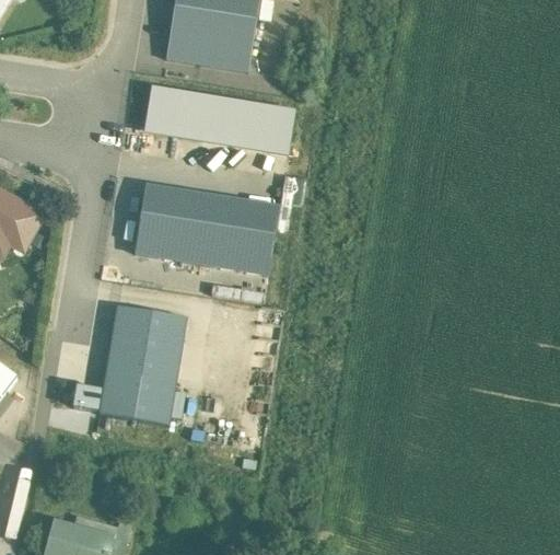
[(0,0),(0,14),(9,0),(0,0)]
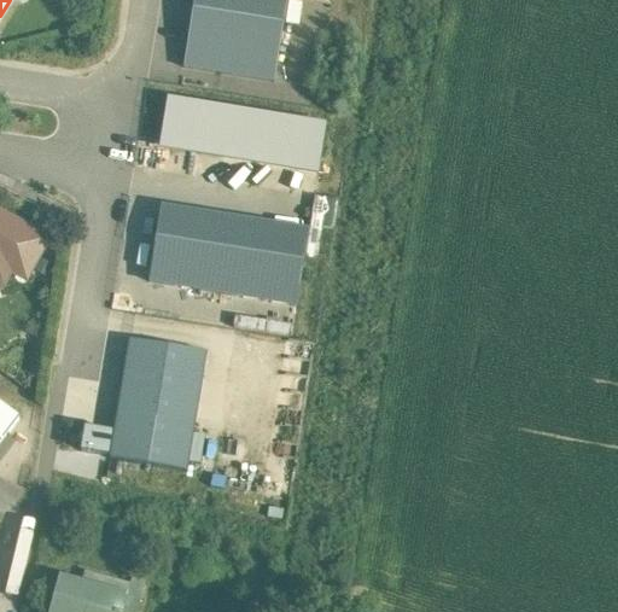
[(192,0),(185,63),(274,77),(286,0),(192,0)]
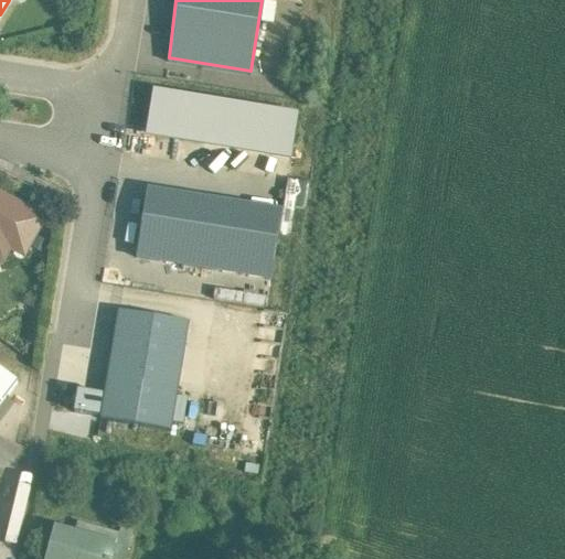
[(155,85),(147,131),(290,156),(298,109),(155,85)]
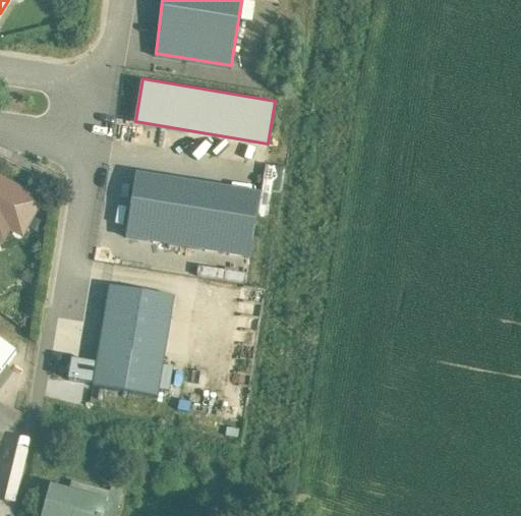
[(279,189),(281,162),(264,161),(262,187),(279,189)]
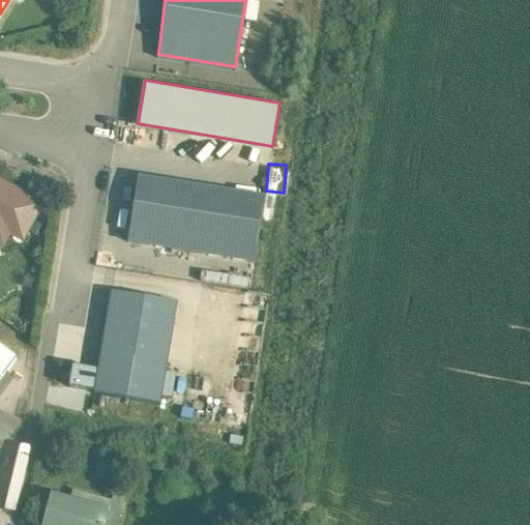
[(41,201),(0,177),(0,223),(23,235),(41,201)]
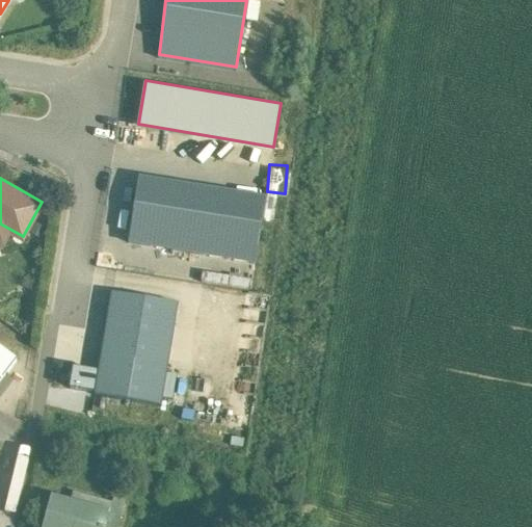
[(253,200),(138,181),(129,239),(256,259),(265,202),(253,200)]
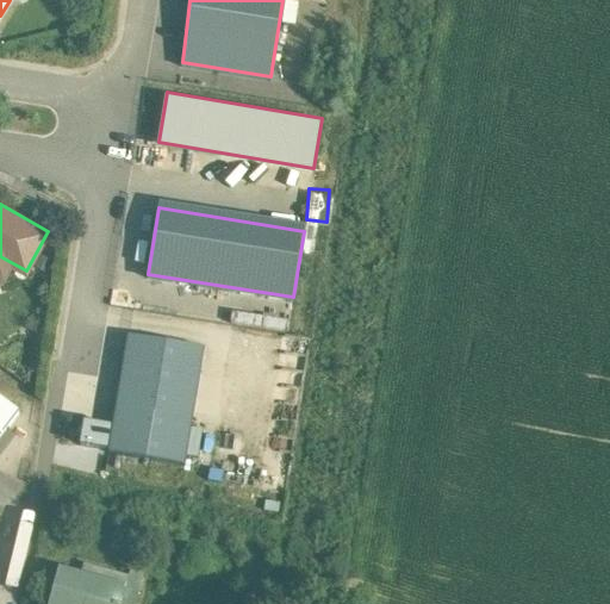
[(243,311),(263,313),(262,321),(285,323),(288,297),(247,291),(243,311)]
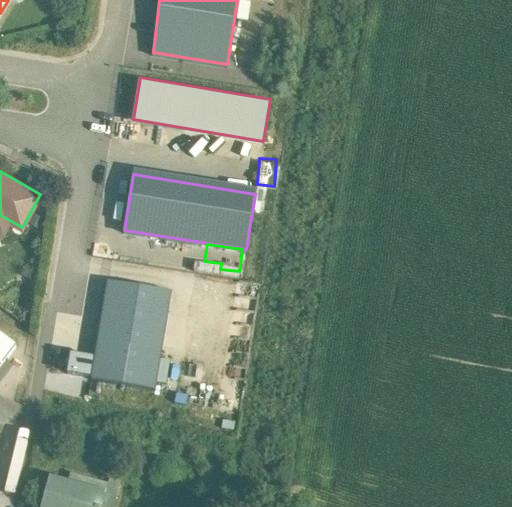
[(171,288),(108,277),(92,376),(155,387),(171,288)]
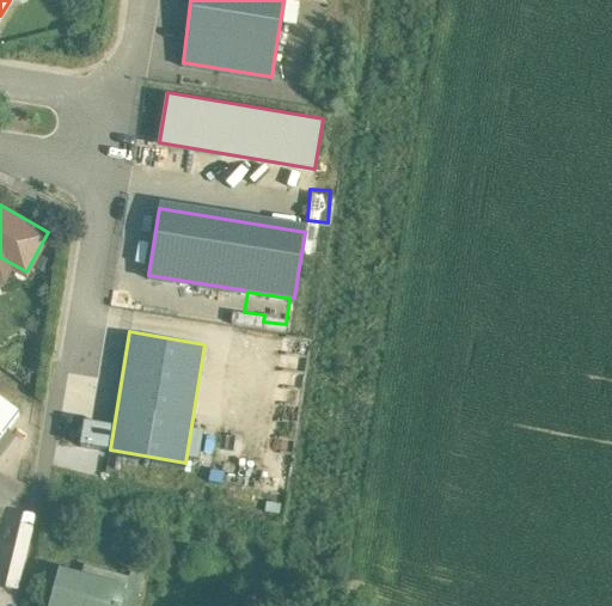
[(0,433),(18,409),(0,395),(0,433)]
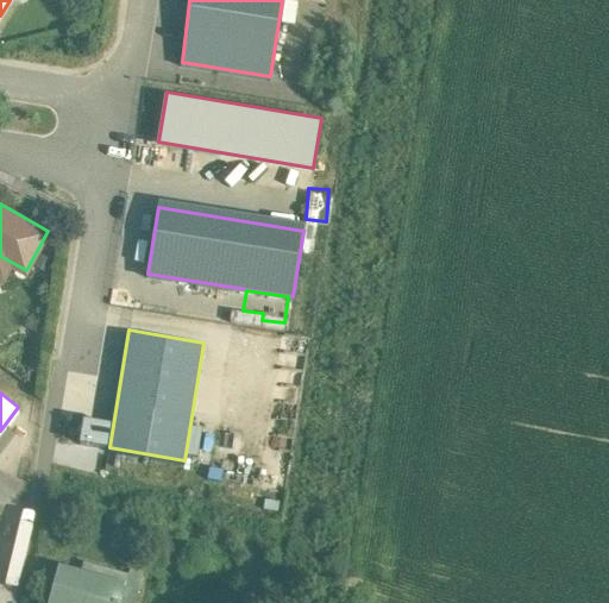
[(135,602),(143,575),(85,559),(81,570),(71,602),(135,602)]
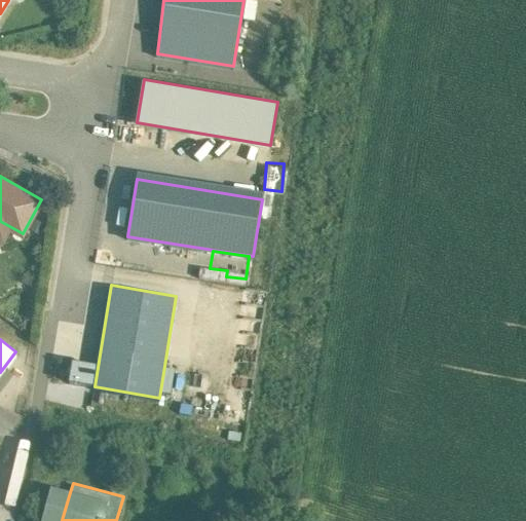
[(51,487),(41,520),(62,520),(70,492),(51,487)]
